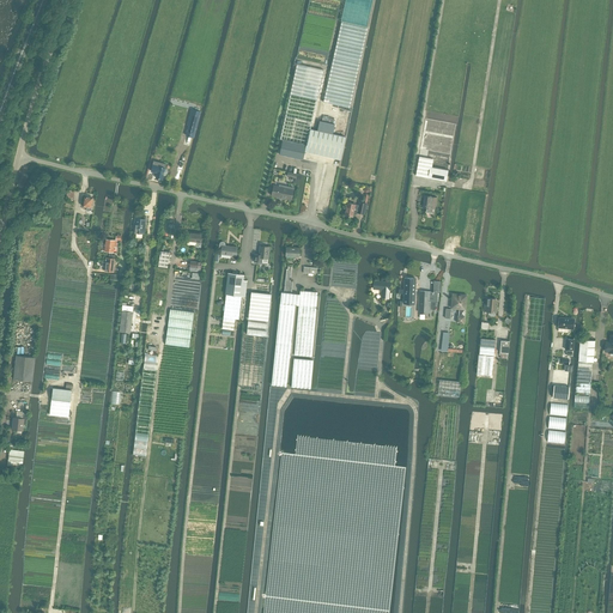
[(304,152),(340,159),(345,137),(310,129),(323,70),(297,64),(280,139),(283,140),(279,155),(303,159),(304,152)]
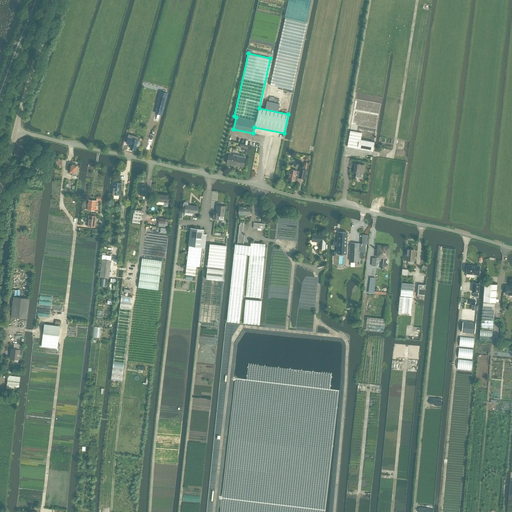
[(158,105),(155,113),(161,115),(167,94),(160,92),(157,104),(158,105)]
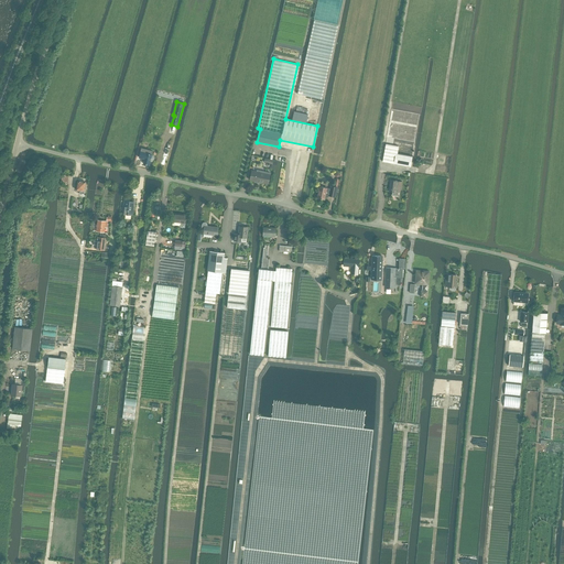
[(387,137),(382,162),(410,166),(414,142),(420,115),(391,109),(387,137)]
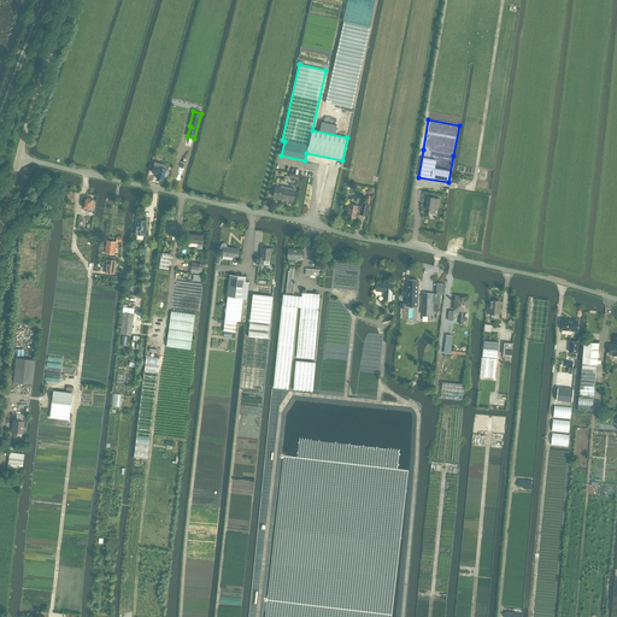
[(168,165),(154,163),(152,172),(158,174),(157,180),(163,181),(164,176),(165,177),(166,176),(168,176),(169,172),(169,171),(168,170),(166,170),(168,165)]
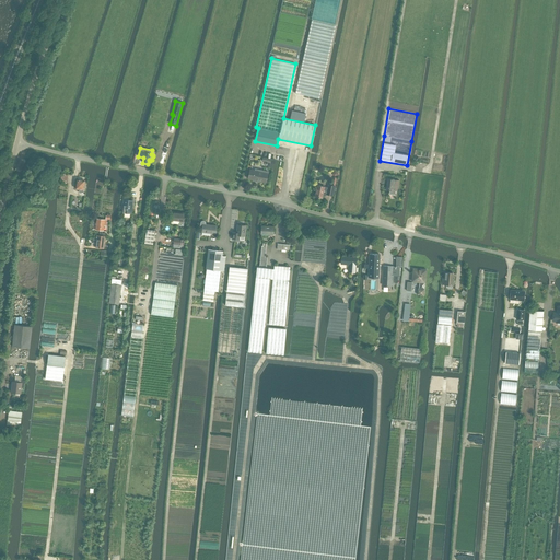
[(263,161),(270,163),(269,167),(273,168),(275,160),(263,158),(263,161)]
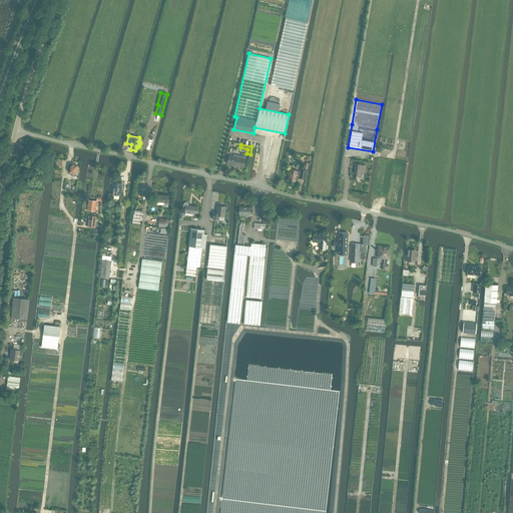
[(233,156),(228,155),(227,163),(231,164),(231,165),(235,166),(235,165),(243,167),(245,157),(233,154),(233,156)]
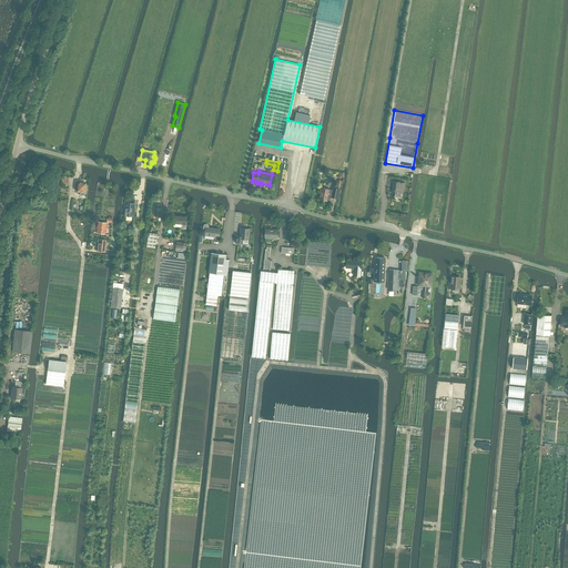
[(337,199),(342,181),(338,180),(337,189),(333,188),(333,190),(322,188),(320,199),(326,201),(327,196),(328,196),(331,196),(331,198),(337,199)]
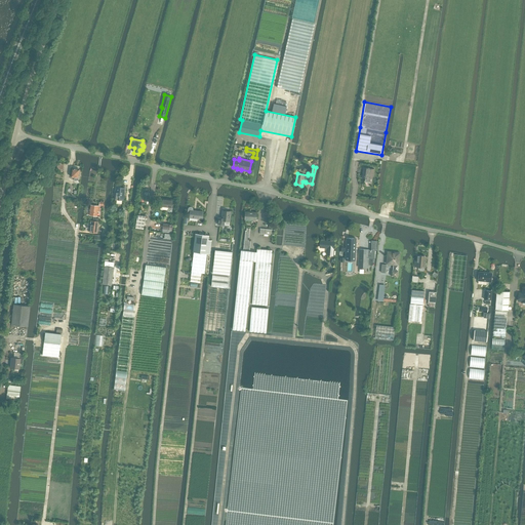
[(362,178),(367,179),(366,182),(371,182),(373,169),(364,167),(362,178)]
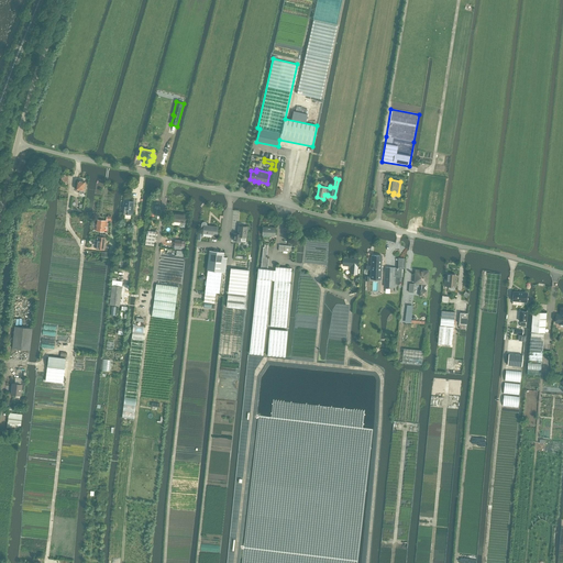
[(79,194),(78,197),(85,198),(85,195),(86,190),(84,189),(85,181),(81,181),(80,180),(79,180),(78,180),(77,180),(76,189),(79,190),(78,194),(79,194)]
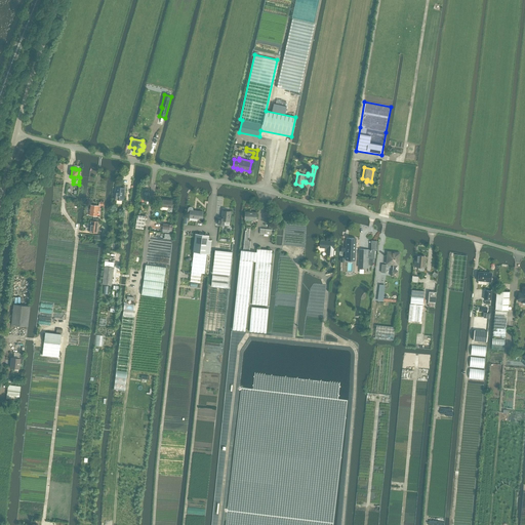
[(392,178),(391,186),(405,188),(406,180),(392,178)]
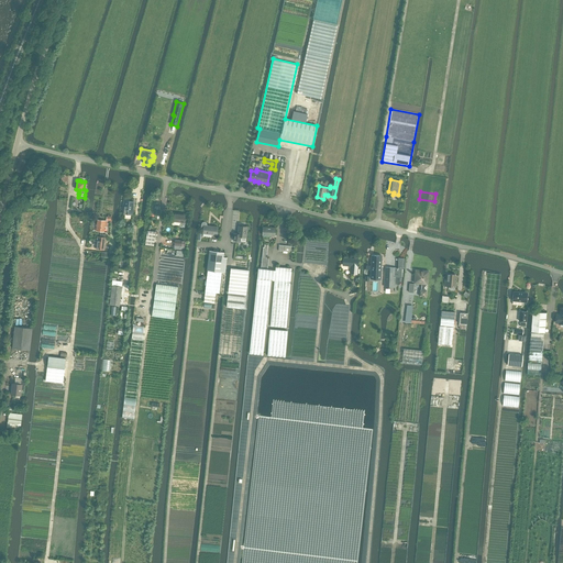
[(124,200),(123,213),(132,214),(133,201),(124,200)]
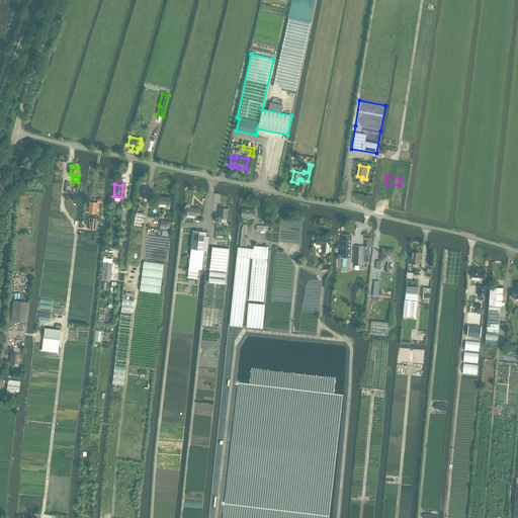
[(169,209),(171,197),(159,196),(158,203),(166,204),(165,208),(169,209)]
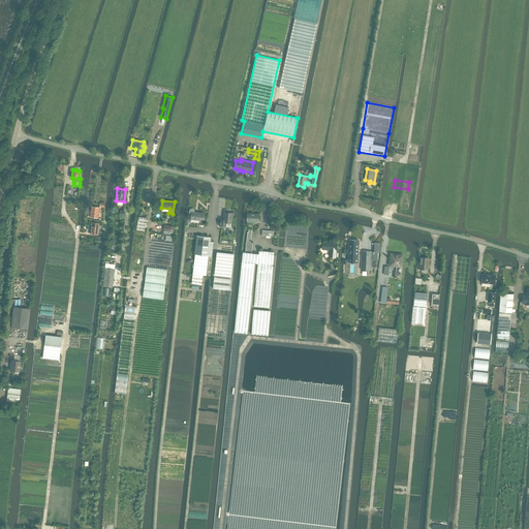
[(97,220),(97,218),(98,213),(100,213),(101,208),(92,207),(90,217),(94,218),(94,223),(92,222),(90,234),(98,235),(99,220),(97,220)]
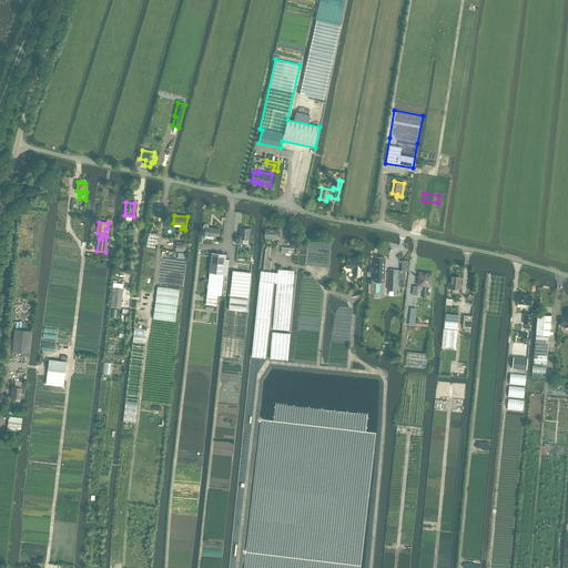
[(202,232),(205,232),(204,235),(219,237),(220,230),(209,227),(208,225),(206,224),(204,224),(203,226),(202,232)]
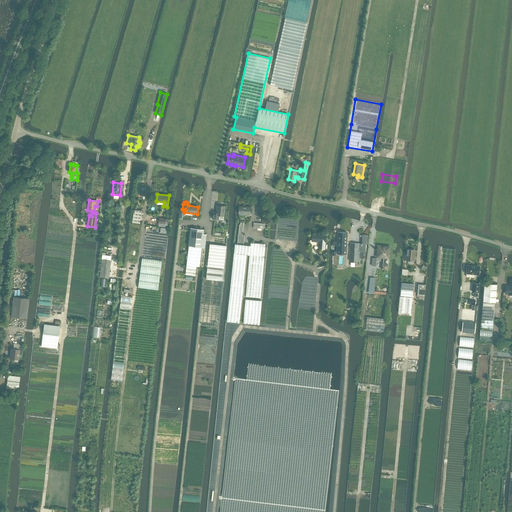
[(212,218),(218,219),(218,216),(223,216),(224,206),(217,205),(216,213),(213,212),(212,218)]
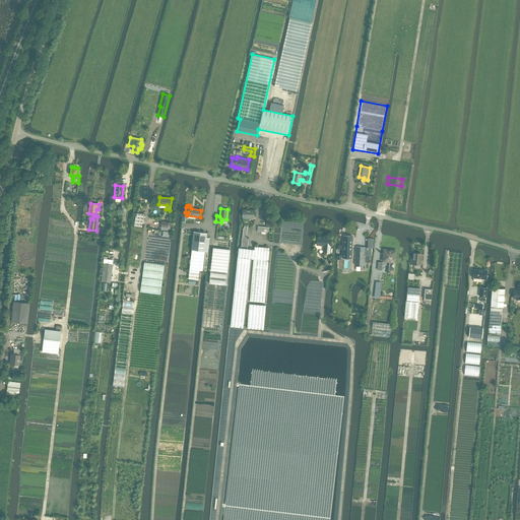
[(254,210),(243,210),(242,217),(254,218),(254,210)]
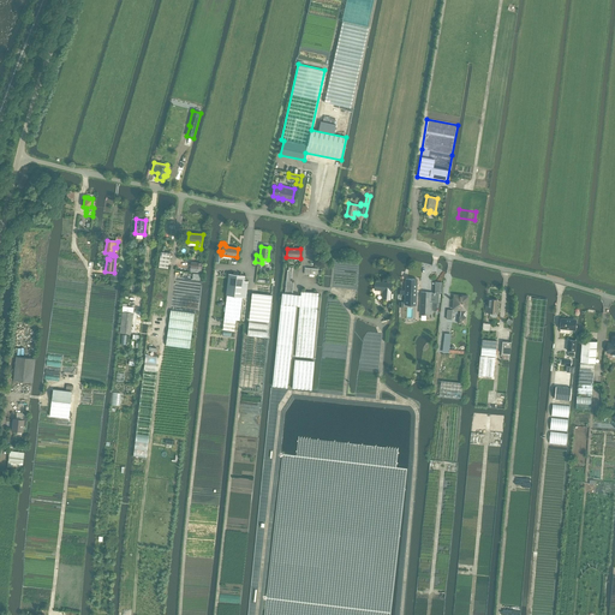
[(168,269),(168,261),(169,254),(160,252),(160,260),(159,268),(168,269)]
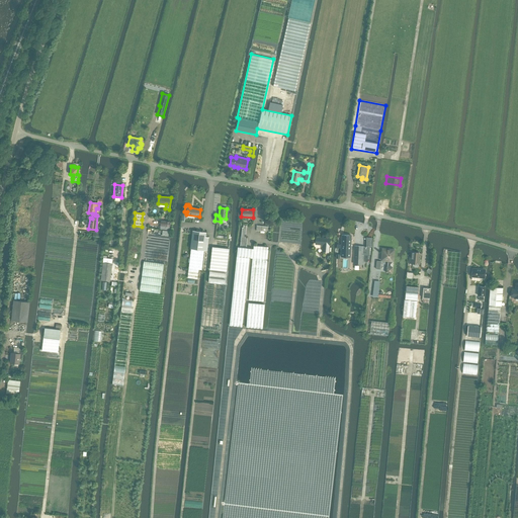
[(161,229),(169,230),(169,227),(170,227),(170,222),(161,221),(160,226),(161,226),(161,229)]
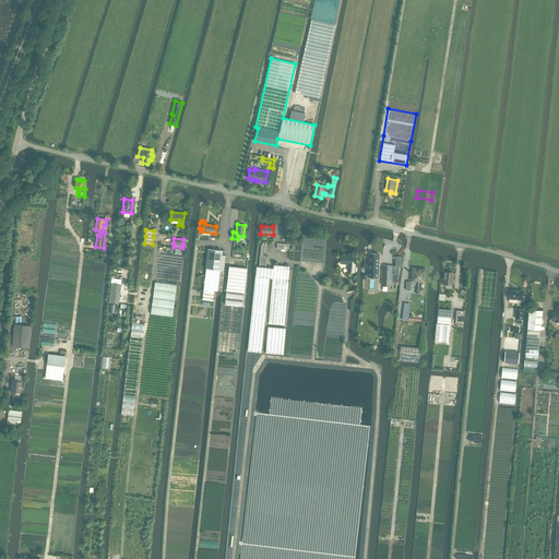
[(221,271),(224,271),(225,257),(222,256),(223,251),(209,249),(205,269),(206,269),(203,299),(213,301),(214,290),(217,292),(221,271)]
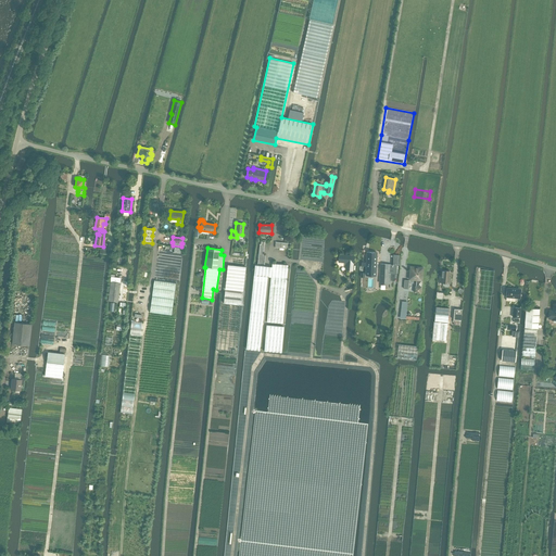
[(366,263),(362,263),(362,266),(366,267),(365,286),(376,287),(377,253),(366,253),(366,263)]
